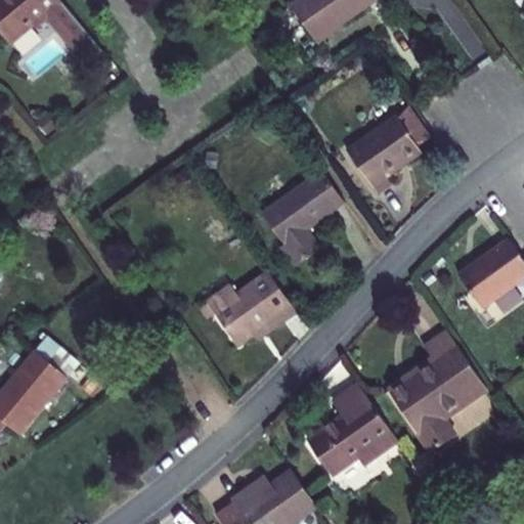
[(103,48),(63,0),(0,0),(0,29),(11,43),(34,25),(37,29),(50,17),(87,62),(103,48)]
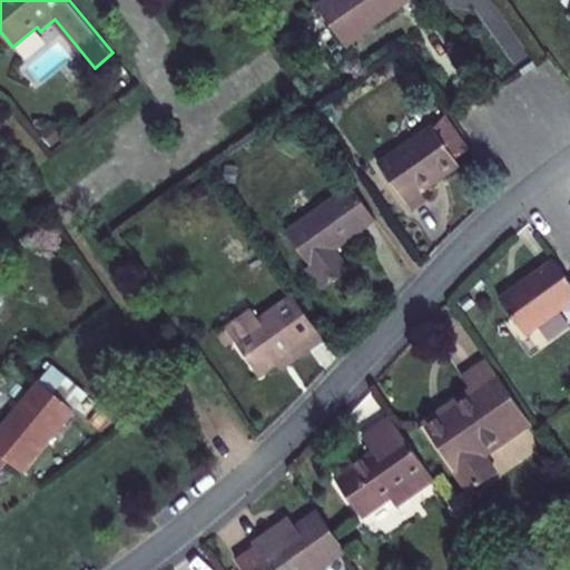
[(325,0),(317,6),(346,45),(409,0),(325,0)]
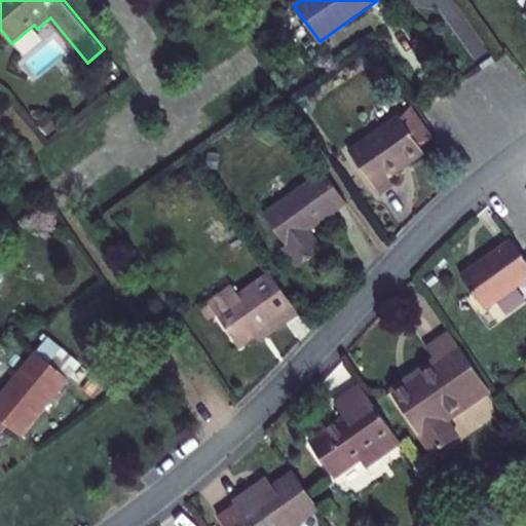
[(389,178),(424,153),(419,146),(431,138),(410,107),(348,150),(379,193),(392,184),(389,178)]
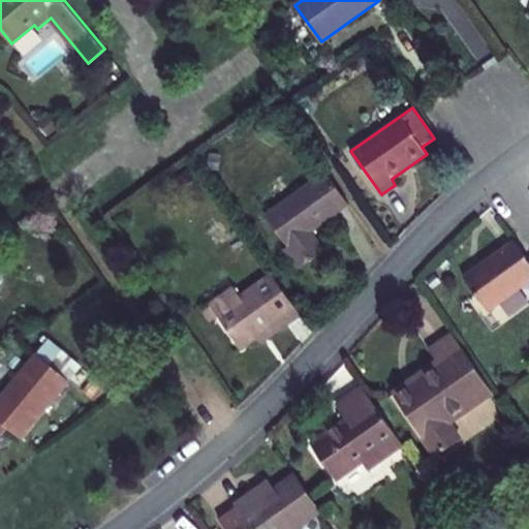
[(318,225),(349,204),(328,174),(266,216),(287,247),(285,249),(299,269),(324,250),(310,227),(317,223),(318,225)]
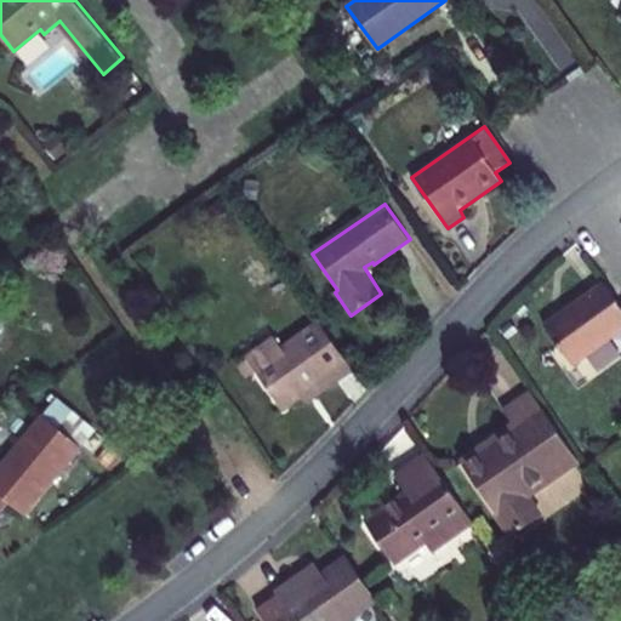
[(620,306),(604,283),(545,325),(573,365),(620,331),(620,306)]
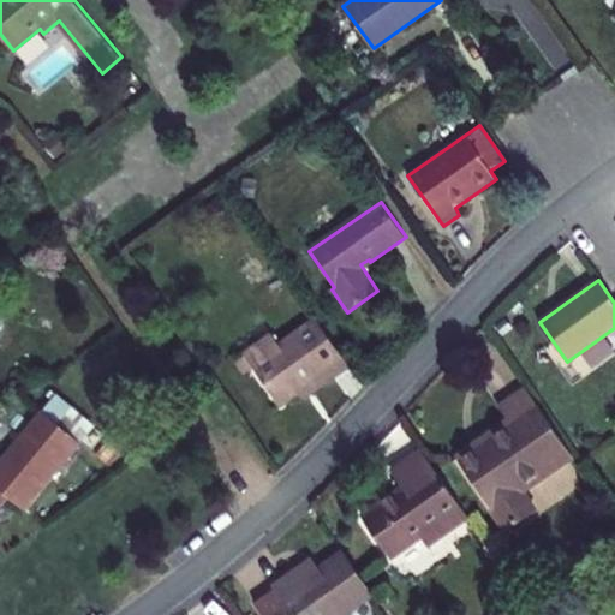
[(334,375),(348,365),(317,320),(280,344),(272,334),(244,353),(254,368),(280,405),(329,370),(334,375)]
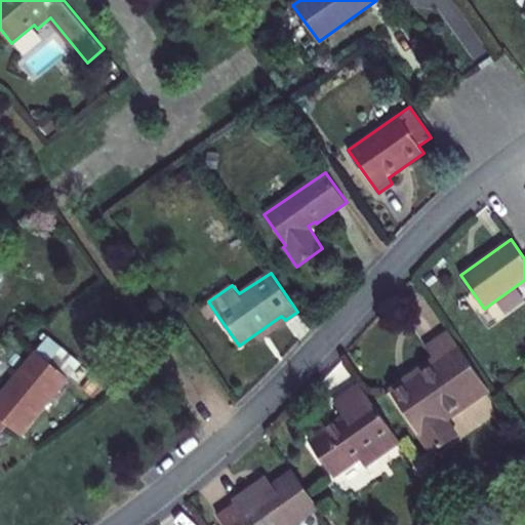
[(216,314),(208,301),(201,307),(208,319),(216,314)]
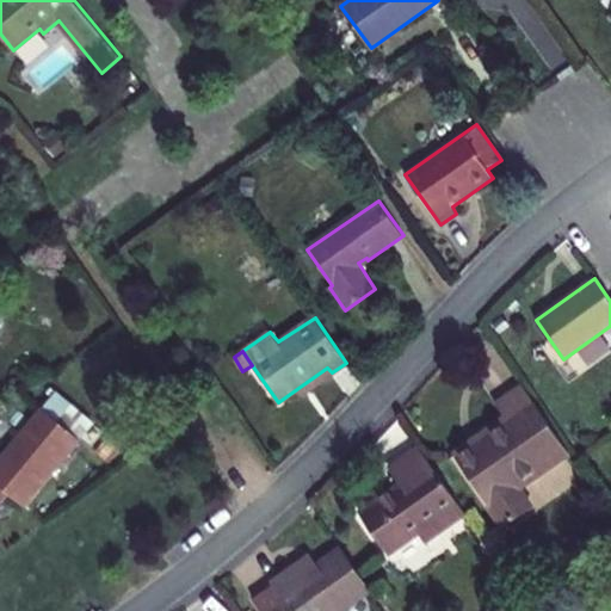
[(560,438),(522,384),(497,401),(506,415),(456,452),(497,511),(523,493),(507,473),(560,438)]
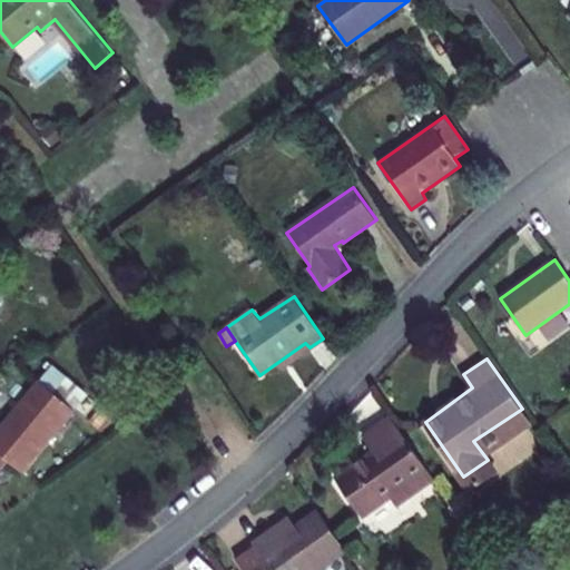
[(0,470),(9,461),(23,471),(75,411),(39,381),(0,426),(0,470)]
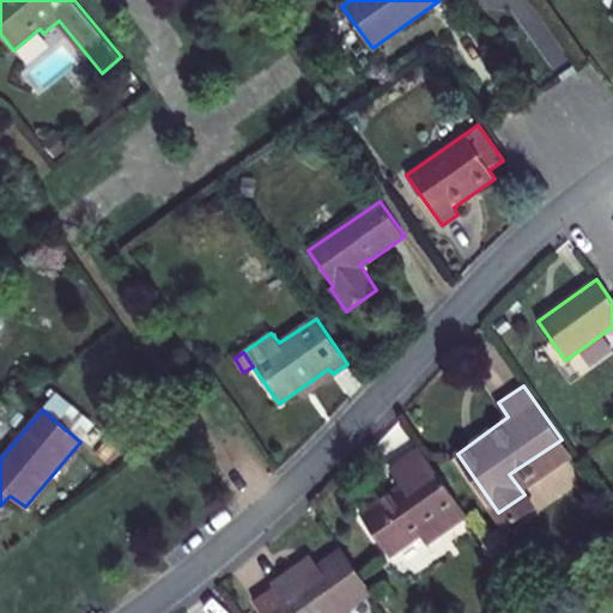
[(466,515),(425,457),(398,479),(401,484),(359,513),(389,554),(418,534),(425,544),(466,515)]
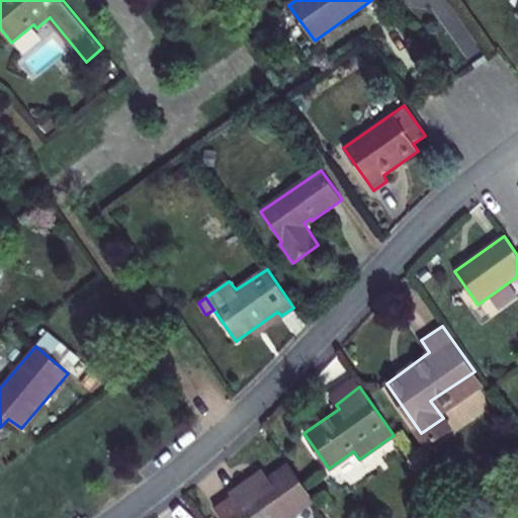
[(288,517),(314,501),(288,464),(272,477),(263,484),(257,476),(230,494),(231,497),(214,508),(221,517),(288,517)]
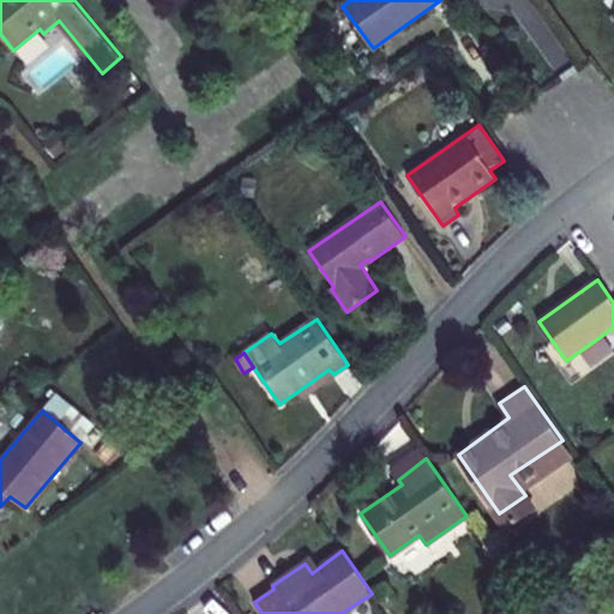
[(323,565),(315,555),(305,564),(312,573),(323,565)]
